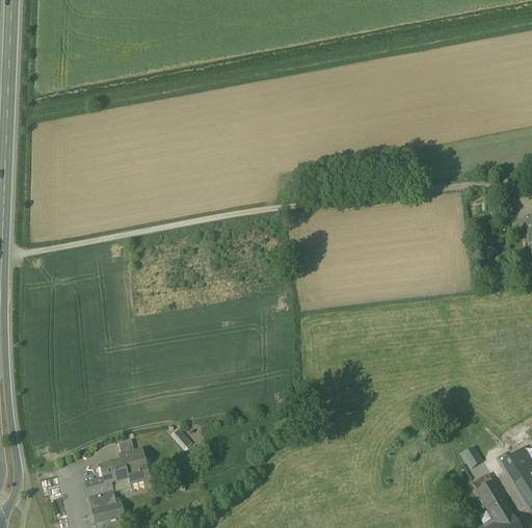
[(528,177),(515,177),(515,191),(528,191),(528,183),(528,177)]
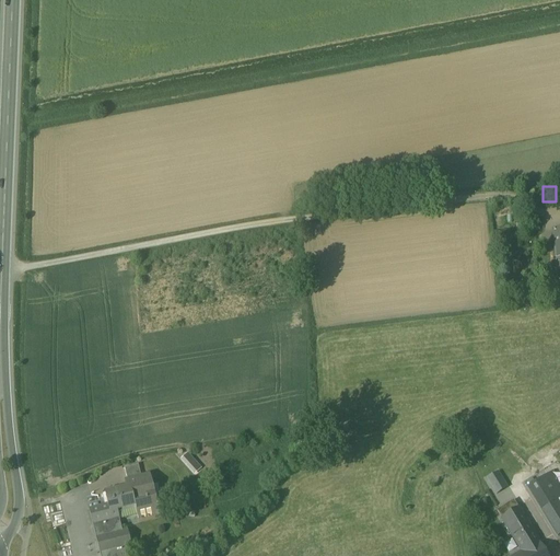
[(559,227),(552,228),(553,238),(546,239),(546,248),(553,248),(555,266),(559,265),(559,227)]
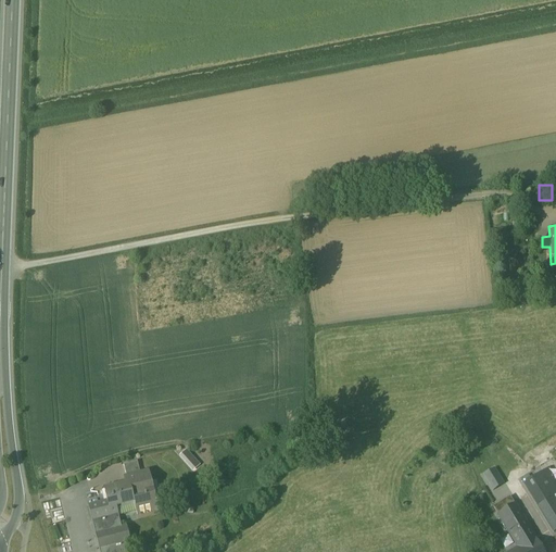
[(137,458),(124,462),(127,475),(127,476),(141,472),(140,472),(137,458)]
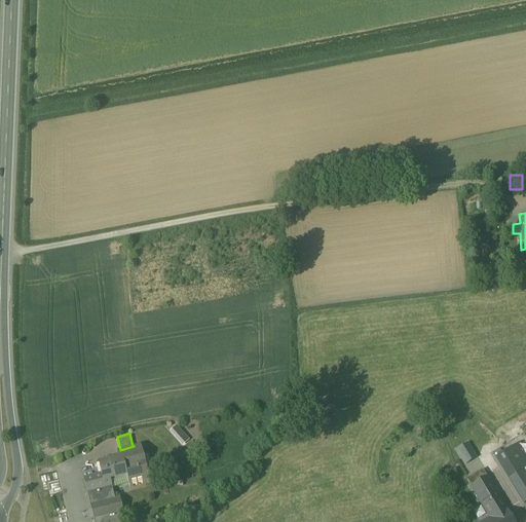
[(525,497),(525,452),(519,441),(497,455),(524,499),(525,497)]
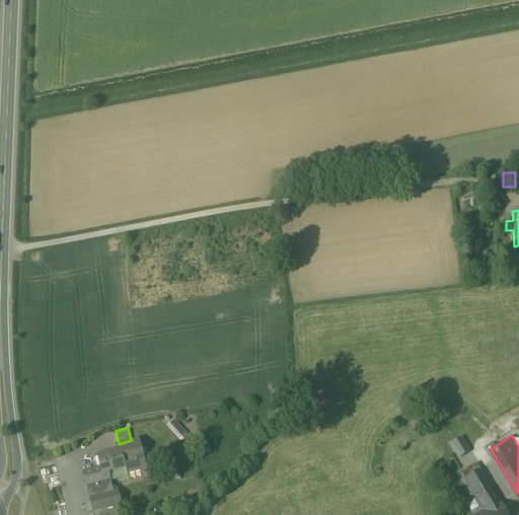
[(460,436),(452,441),(460,455),(468,449),(460,436)]
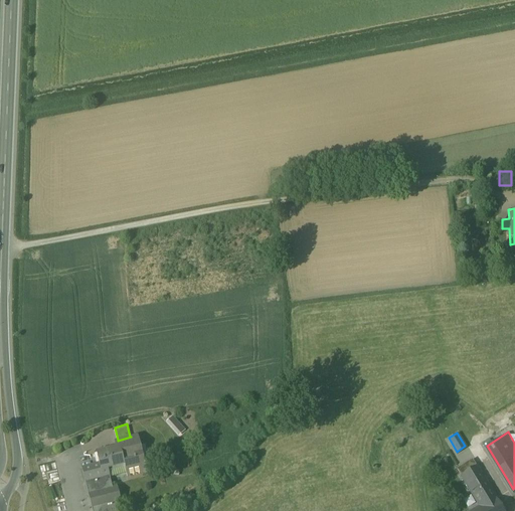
[(131,437),(118,441),(118,440),(117,440),(119,445),(120,445),(124,463),(127,473),(141,470),(140,469),(139,465),(142,464),(140,457),(137,444),(140,443),(138,435),(130,437),(131,437)]
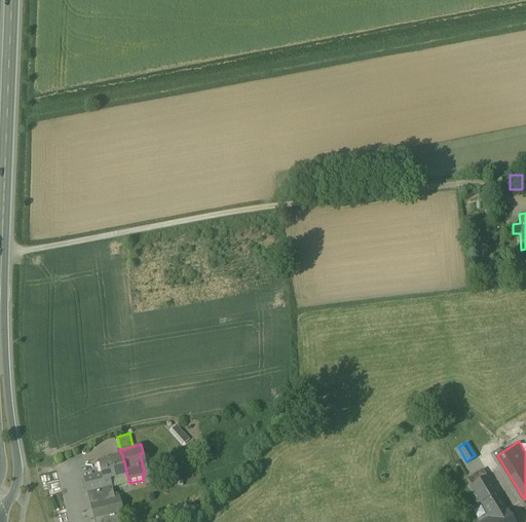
[(121,454),(99,460),(102,472),(103,478),(110,477),(126,473),(122,454),(121,454)]
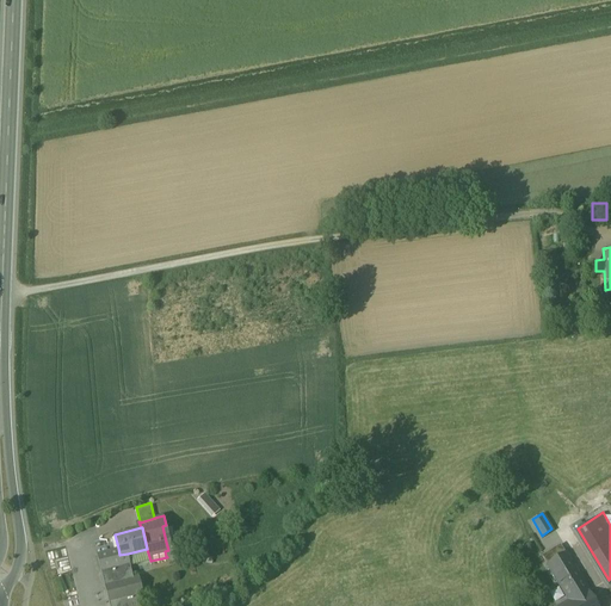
[(587,587),(561,543),(543,554),(569,597),(587,587)]
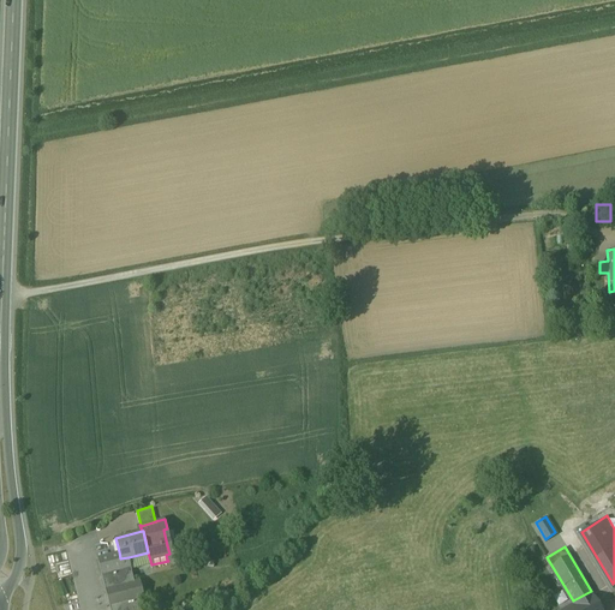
[(129,557),(120,558),(119,551),(99,556),(112,609),(141,609),(142,609),(138,597),(144,596),(139,579),(135,580),(129,557)]
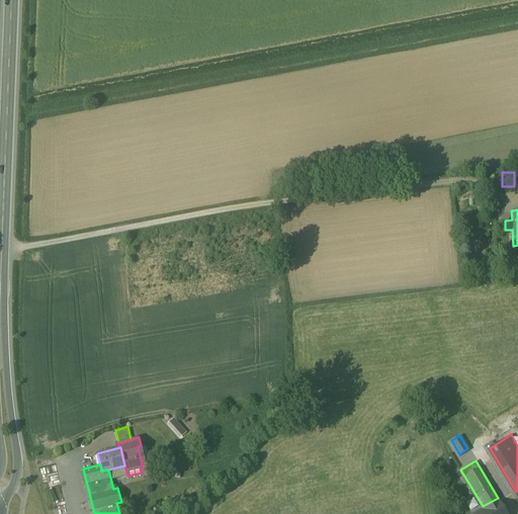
[(483,506),(481,508),(485,513),(508,513),(498,498),(483,506)]
